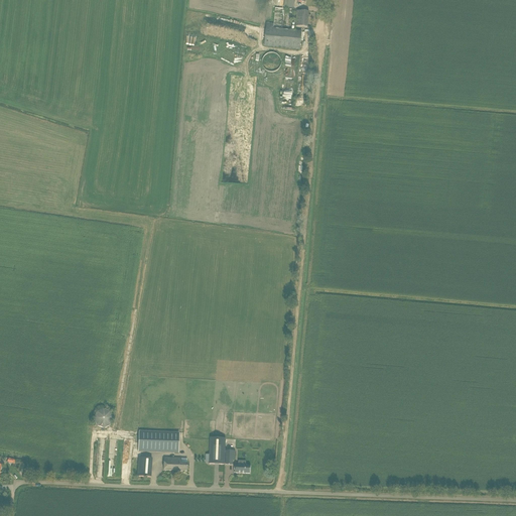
[(265,45),(295,48),(300,49),(301,32),(296,31),(292,31),(294,10),(284,9),(284,0),(276,0),(276,4),(280,4),(280,7),(276,7),(274,23),(268,23),(266,23),(264,45),(265,45)]
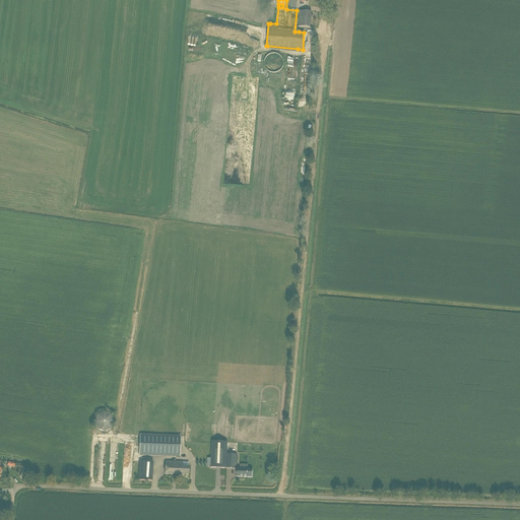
[(287,0),(287,8),(297,9),(298,1),(308,2),(308,0),(287,0)]
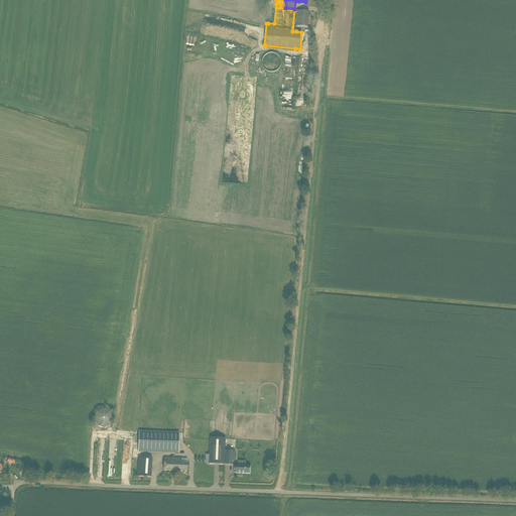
[(309,12),(296,11),(295,26),(307,28),(309,12)]
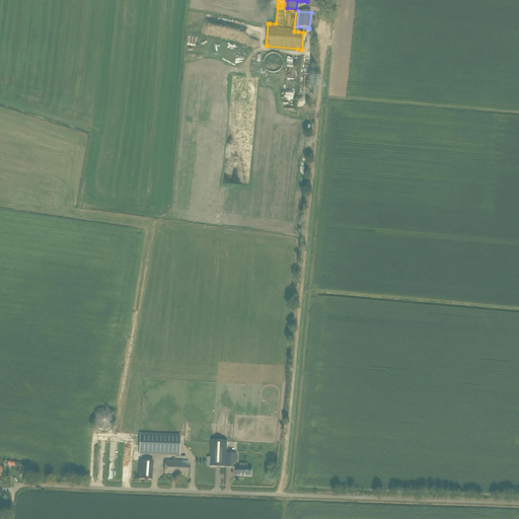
[(280,56),(278,55),(277,54),(274,53),(272,54),(269,54),(267,56),(266,57),(264,60),(264,62),(264,65),(265,67),(266,69),(268,71),(271,72),(274,73),(277,72),(280,70),(282,68),(283,66),(283,63),(283,60),(282,58),(280,56)]
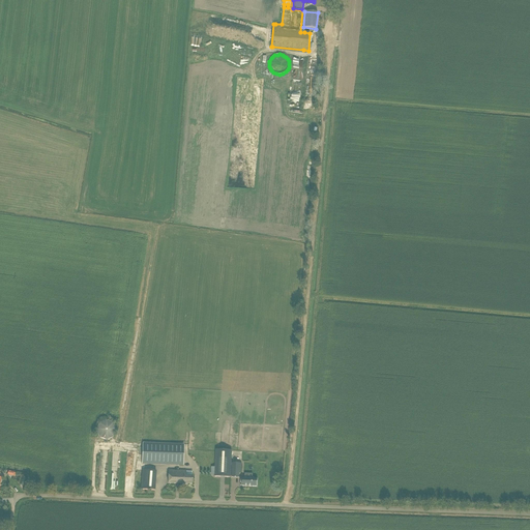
[(291,91),(290,99),(300,101),(301,92),(291,91)]
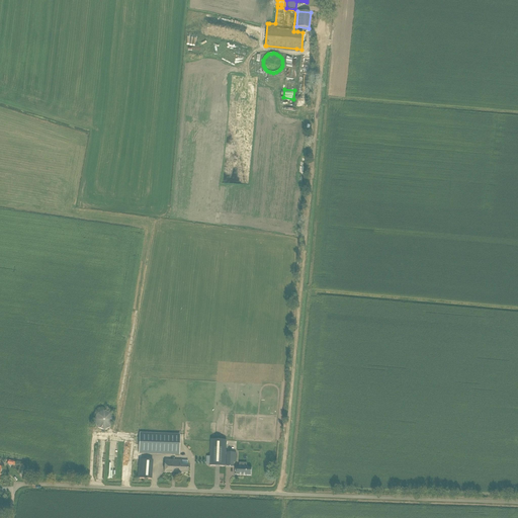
[(103,411),(97,414),(94,421),(97,428),(104,431),(111,428),(113,421),(110,414),(103,411)]
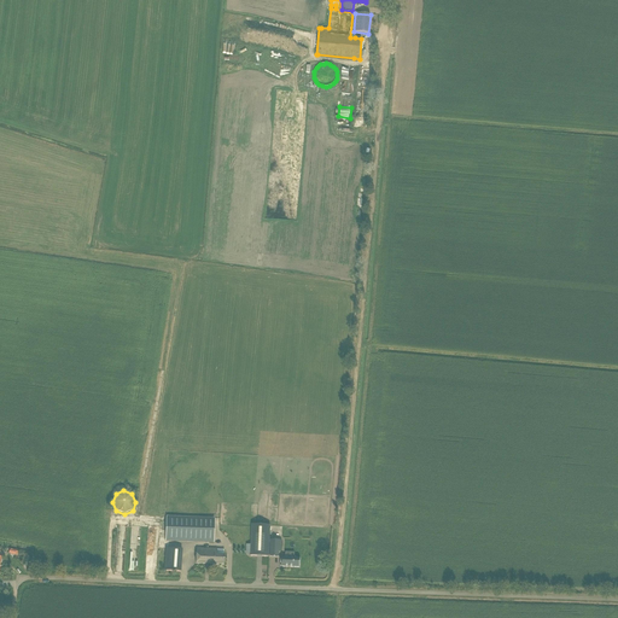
[(214,543),(215,518),(167,517),(165,542),(214,543)]
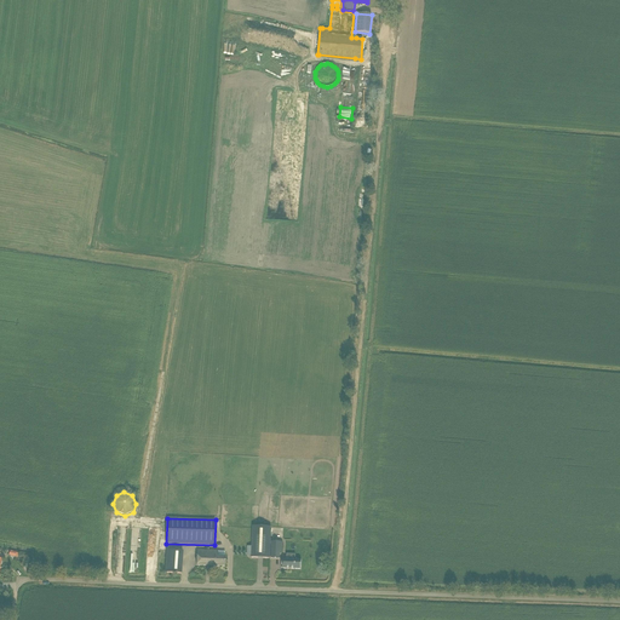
[(270,527),(253,526),(252,557),(269,558),(270,527)]
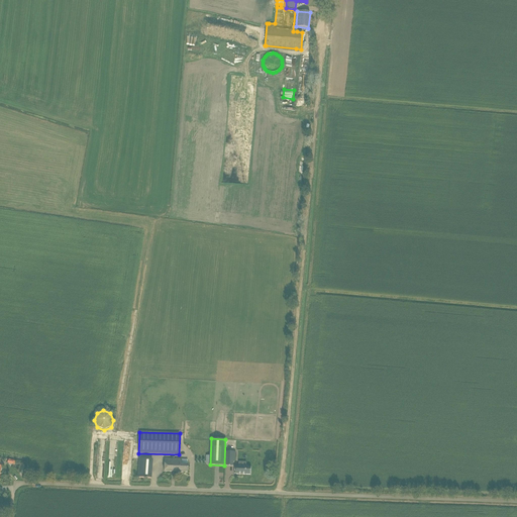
[(233,461),(235,461),(235,452),(226,451),(225,466),(233,466),(233,461)]
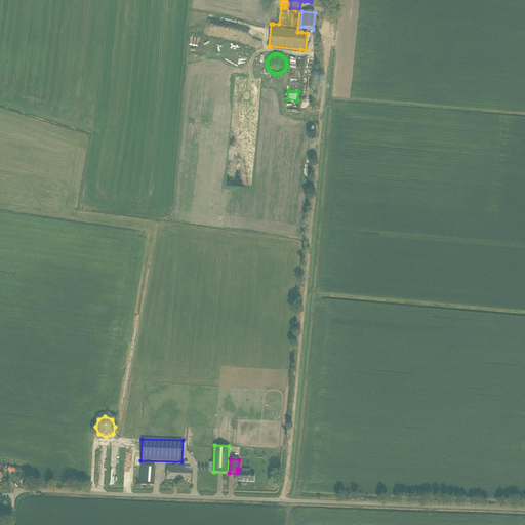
[(140,466),(139,485),(153,486),(155,467),(140,466)]
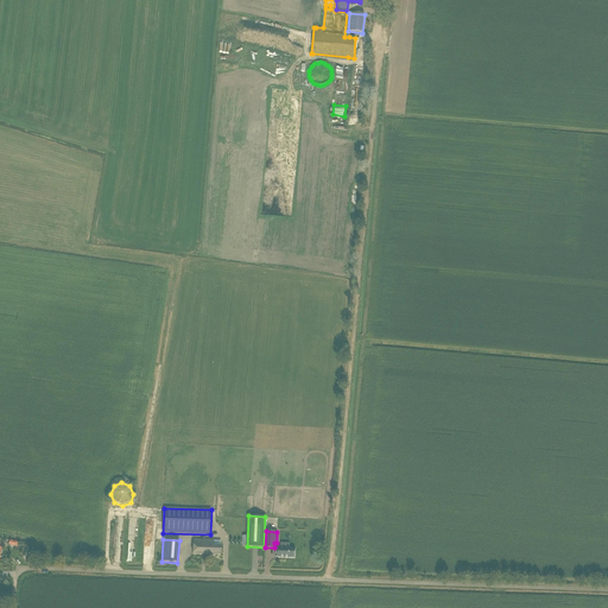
[(192,555),(220,556),(221,545),(213,545),(213,540),(194,539),(192,555)]
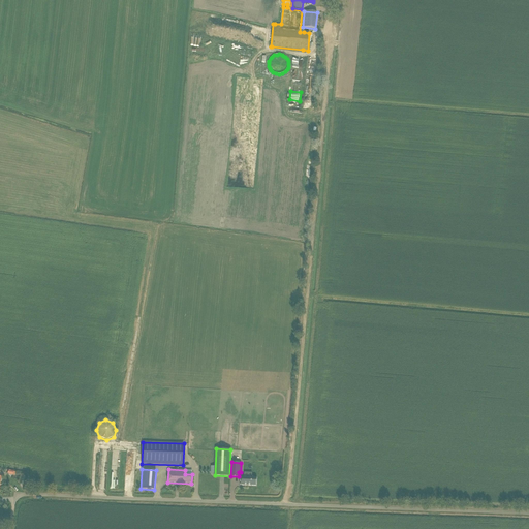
[(240,485),(256,486),(257,478),(252,477),(251,478),(244,477),(244,476),(240,476),(240,485)]
